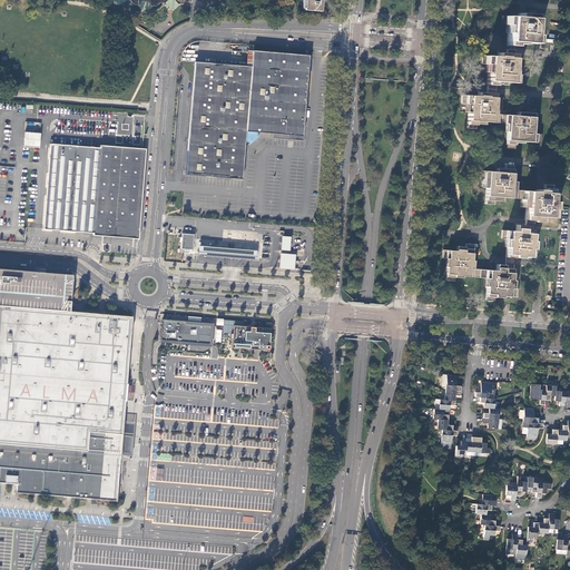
[(321,11),(321,0),(304,0),(304,10),(321,11)]
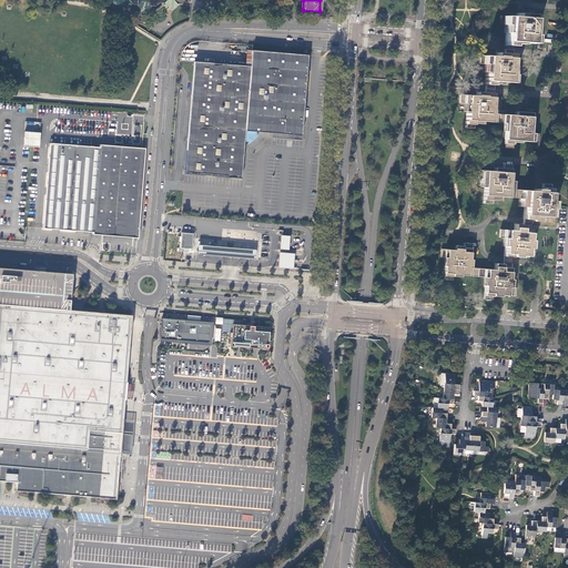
[(505,48),(505,49),(511,50),(511,49),(513,44),(520,46),(521,41),(537,43),(538,34),(531,34),(533,27),(530,27),(531,10),(525,10),(524,13),(523,13),(515,12),(514,17),(498,16),(497,23),(504,24),(503,32),(506,33),(505,48)]
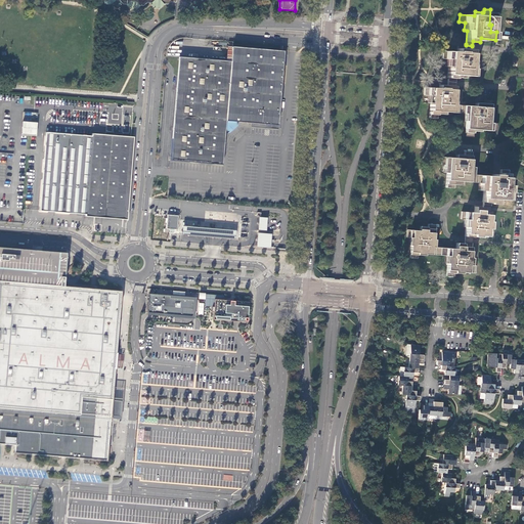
[(472,46),(466,45),(465,45),(465,49),(457,48),(457,52),(442,50),(441,58),(446,59),(445,66),(448,67),(447,82),(454,82),(454,77),(462,77),(462,75),(477,77),(478,70),(473,69),(474,61),(471,61),(472,46)]
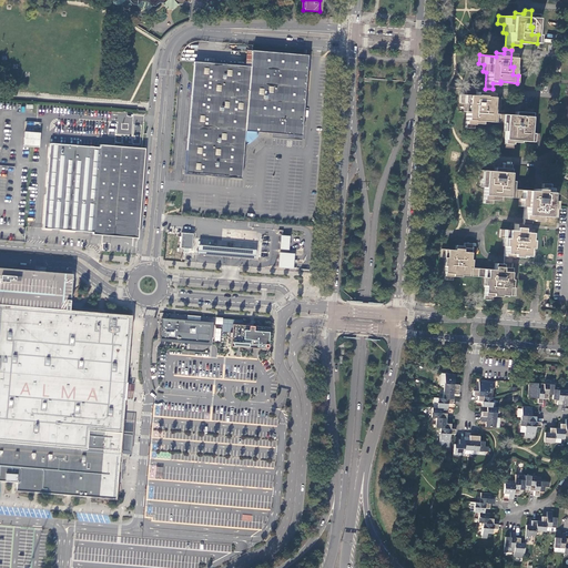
[(250,67),(244,66),(194,61),(184,173),(241,179),(244,141),(245,141),(247,142),(255,135),(254,134),(254,131),(273,133),(301,135),(302,118),(307,56),(252,50),(250,67)]
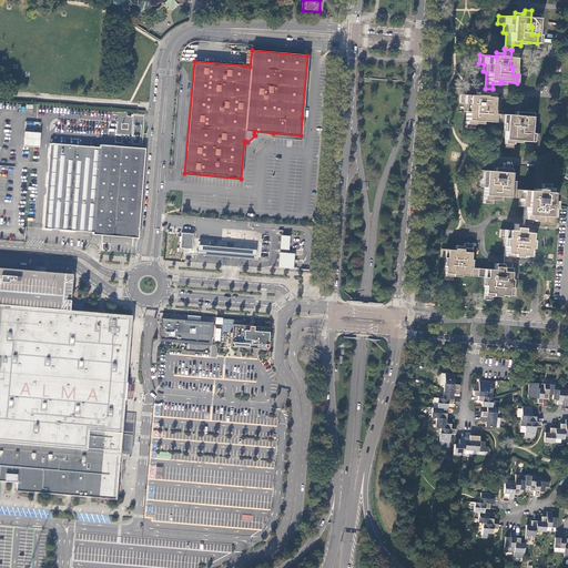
[(490,104),(493,89),(485,89),(484,93),(475,92),(474,95),(458,94),(457,102),(463,103),(462,111),(465,111),(463,128),(472,128),(472,123),(480,124),(480,121),(498,122),(498,114),(493,113),(494,105),(490,104)]
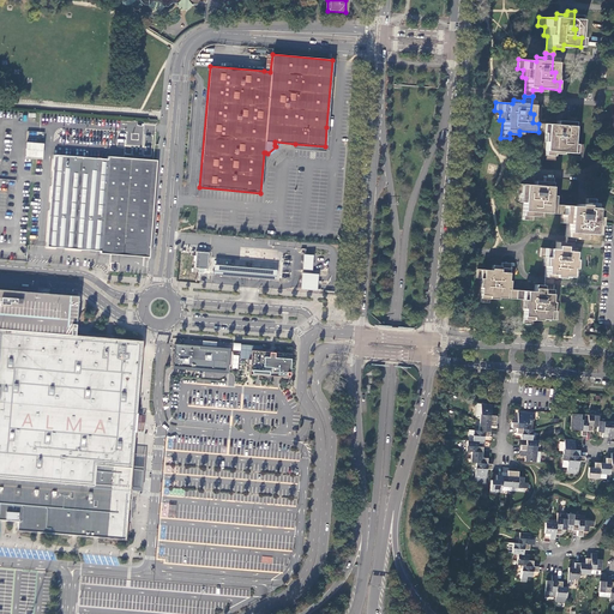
[(539,124),(539,132),(543,133),(542,140),(545,142),(543,160),(553,161),(553,154),(563,155),(564,152),(581,154),(582,145),(575,144),(576,136),(573,136),(575,118),(566,118),(565,121),(557,121),(557,125),(539,124)]
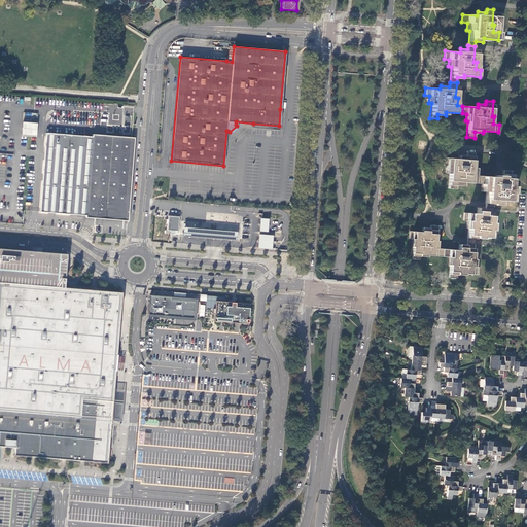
[(37,124),(23,123),(22,136),(36,137),(37,124)]
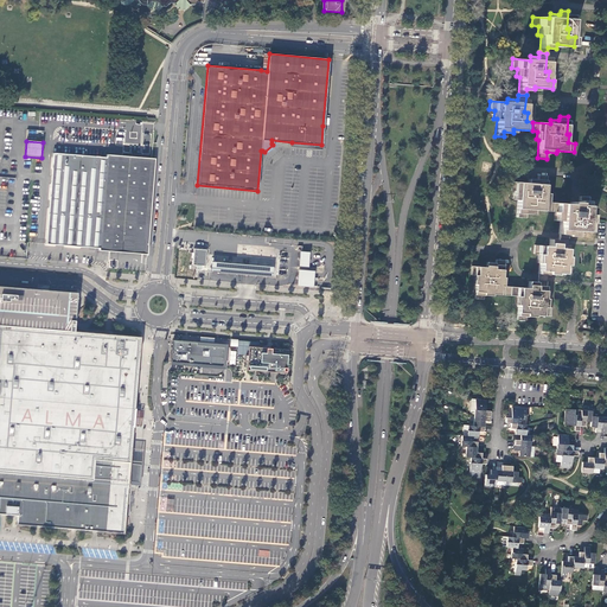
[(52,153),(46,244),(100,248),(100,250),(147,254),(154,159),(152,159),(106,155),(106,158),(52,153)]
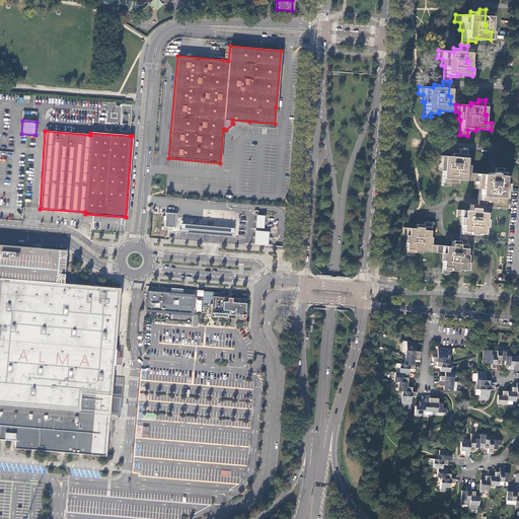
[(465,165),(466,151),(461,150),(461,149),(459,149),(458,153),(451,153),(451,157),(436,155),(436,163),(440,163),(439,170),(443,171),(441,187),(449,187),(449,183),(456,183),(457,180),(471,181),(472,173),(468,172),(469,165),(465,165)]
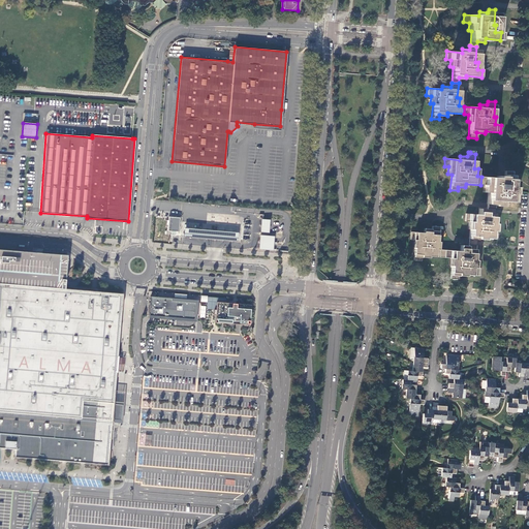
[(496,178),(481,177),(480,185),(484,185),(483,192),(489,193),(487,205),(487,208),(494,209),(495,207),(501,207),(502,203),(517,204),(518,201),(519,201),(519,197),(518,196),(518,195),(516,194),(516,187),(510,187),(512,172),(505,170),(504,176),(501,176),(496,176),(496,178)]
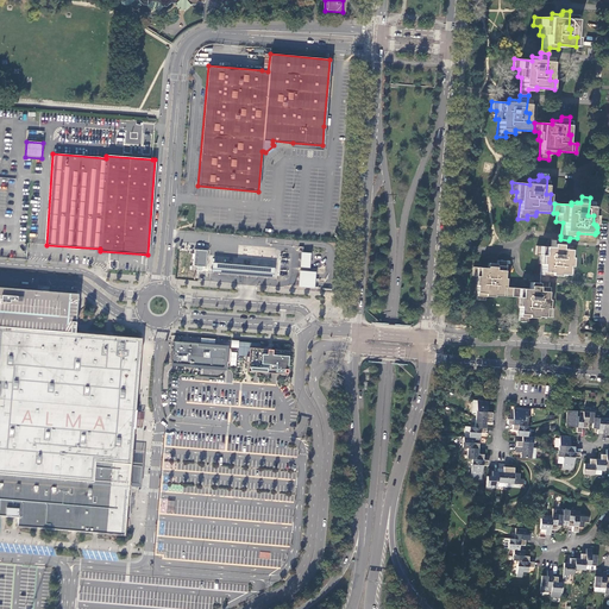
[(608,225),(601,225),(592,321),(608,322),(608,225)]
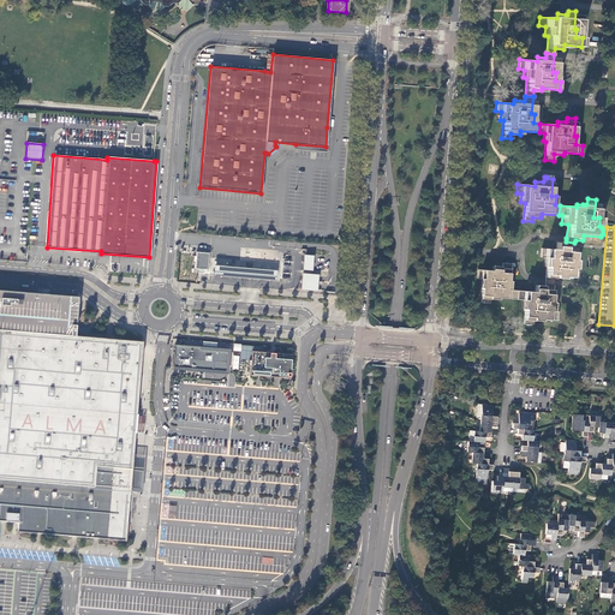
[(574,243),(566,242),(566,244),(556,243),(556,250),(541,249),(541,258),(544,258),(544,267),(545,267),(544,280),(544,284),(554,285),(554,282),(554,279),(563,279),(563,276),(578,279),(579,269),(574,269),(574,260),(573,260),(574,246),(574,243)]
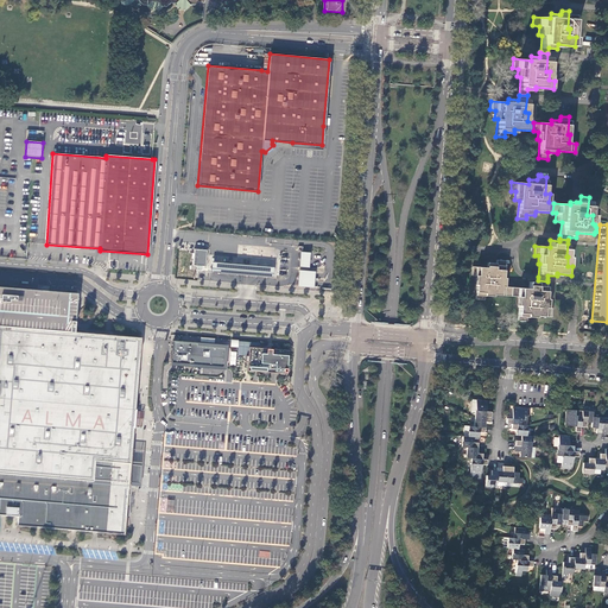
[(207,249),(195,248),(194,265),(206,266),(207,249)]
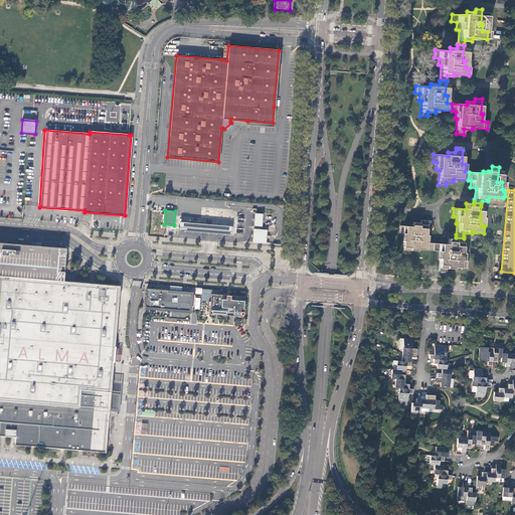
[(263,213),(254,213),(253,225),(262,226),(263,213)]
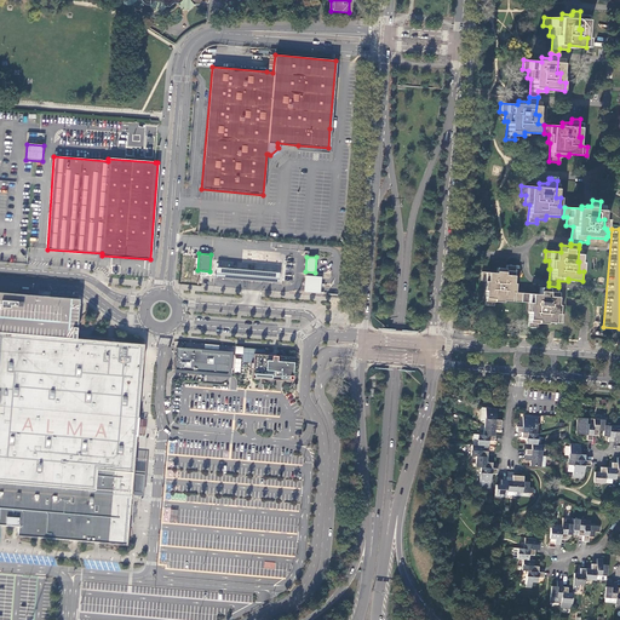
[(505,269),(497,268),(497,269),(497,274),(482,273),(481,281),(484,281),(484,291),(486,291),(484,305),(494,306),(494,302),(504,303),(504,300),(521,302),(522,293),(515,293),(515,283),(514,283),(515,265),(506,265),(505,269)]
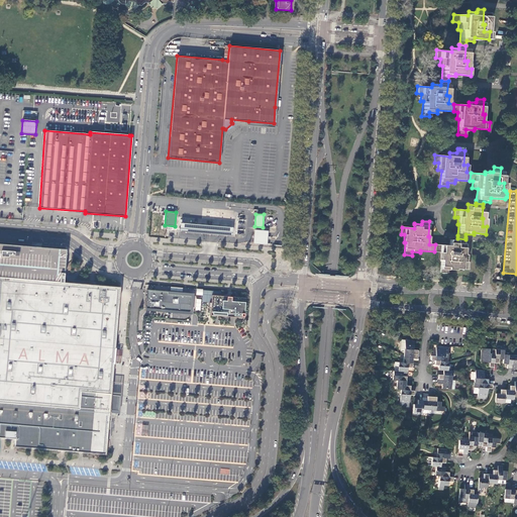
[(232,235),(233,227),(180,222),(179,231),(232,235)]
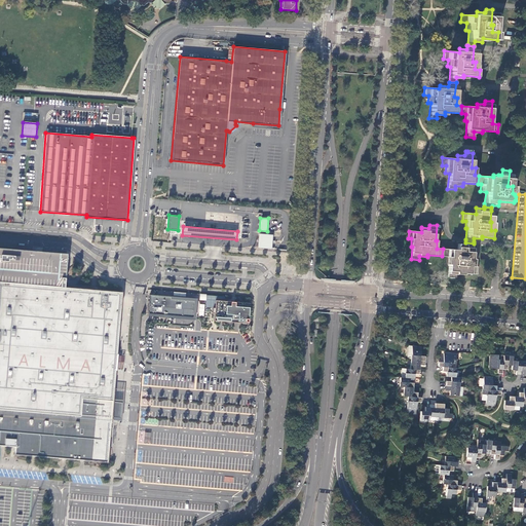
[(272,234),(259,233),(258,248),(271,249),(272,234)]
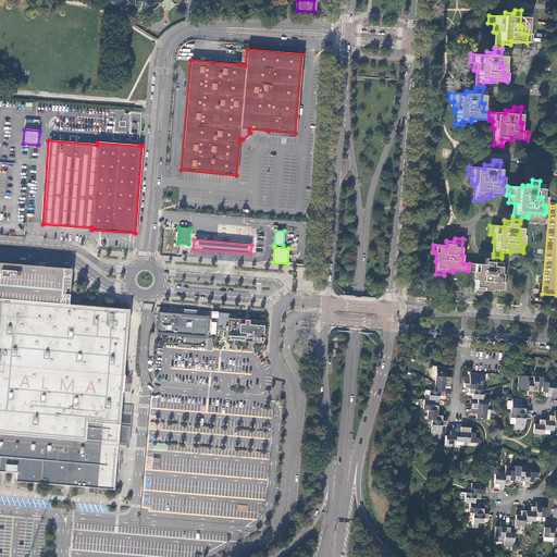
[(502,258),(493,257),(493,260),(484,259),(484,264),(469,263),(468,271),(474,272),(474,281),(475,281),(474,294),(482,295),(483,291),(491,292),(492,289),(495,291),(505,292),(505,283),(502,283),(502,274),(500,274),(502,258)]
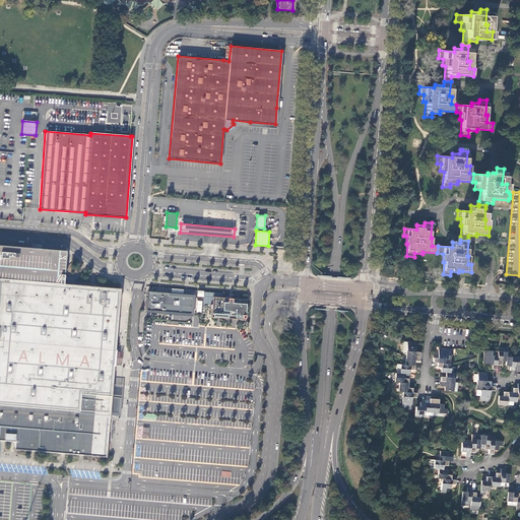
[(0,440),(15,442),(15,448),(14,448),(14,450),(29,451),(31,451),(45,452),(68,454),(83,455),(108,457),(109,441),(108,441),(109,428),(110,418),(111,418),(111,414),(111,412),(118,412),(120,412),(121,397),(118,397),(113,397),(114,384),(113,384),(113,383),(113,381),(113,378),(114,376),(114,366),(115,366),(115,363),(116,360),(116,356),(116,353),(116,349),(117,333),(117,329),(118,320),(118,317),(119,314),(119,305),(120,305),(121,288),(64,283),(64,278),(64,277),(66,251),(46,249),(36,248),(27,248),(0,245),(0,440)]
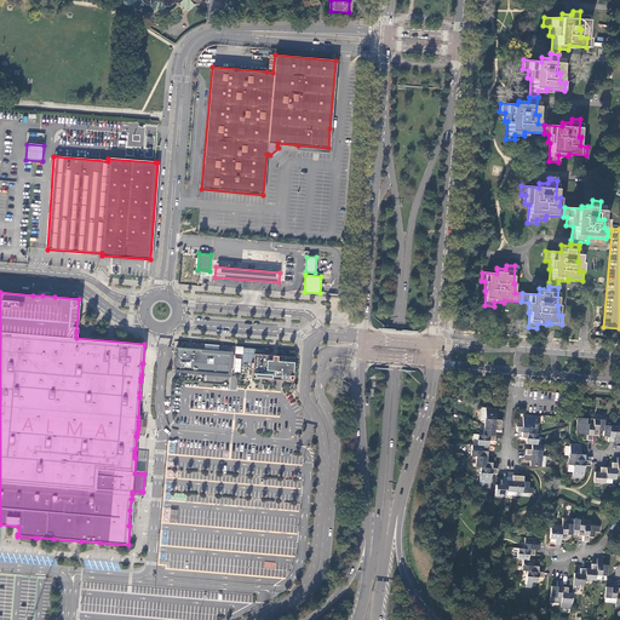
[(228,374),(230,354),(201,351),(201,349),(177,348),(176,369),(184,371),(184,372),(187,372),(187,371),(201,372),(201,373),(206,373),(206,372),(228,374)]
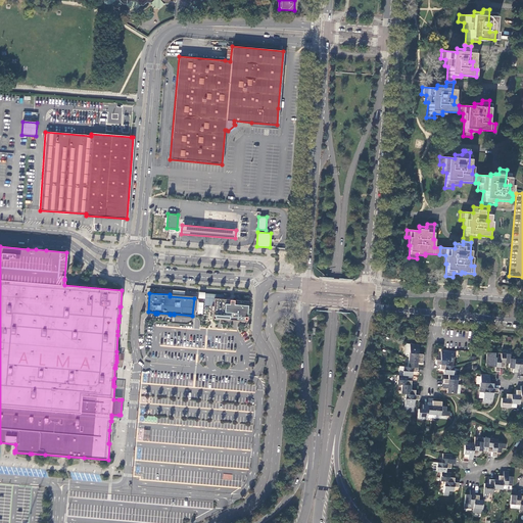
[(205,293),(204,305),(211,305),(214,305),(215,298),(223,299),(224,295),(205,293)]
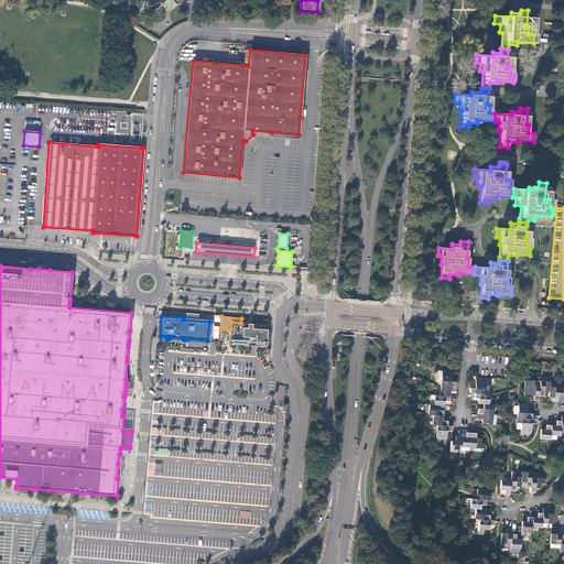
[(228,335),(230,335),(229,339),(229,344),(247,345),(255,346),(267,347),(268,325),(247,323),(240,323),(231,322),(230,329),(228,329),(228,335)]
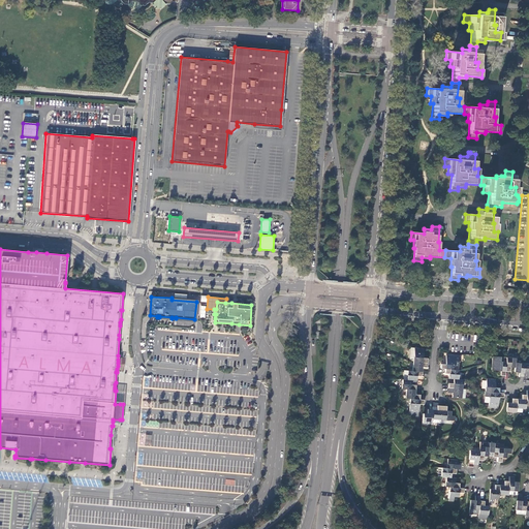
[(412,362),(427,363),(427,361),(427,358),(422,358),(423,348),(413,347),(412,359),(412,362)]
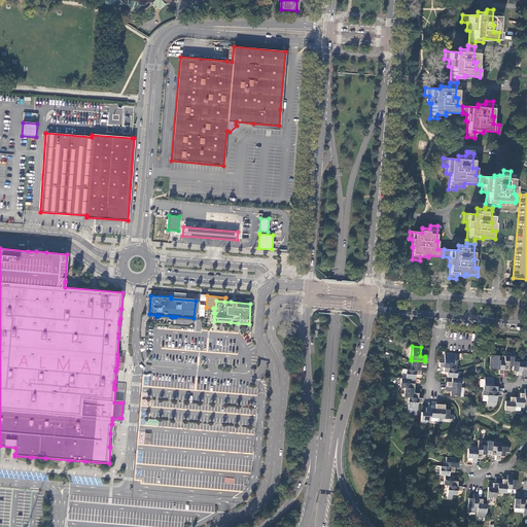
[(458,355),(453,354),(444,354),(444,362),(438,362),(438,364),(438,366),(443,367),(452,367),(453,359),(458,359),(458,355)]
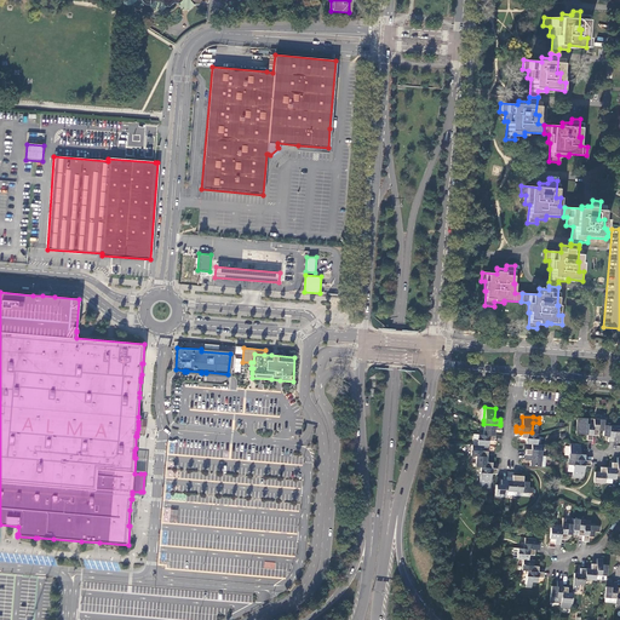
[(592,435),(593,419),(577,418),(575,434),(586,435),(586,440),(589,440),(591,440),(592,435)]
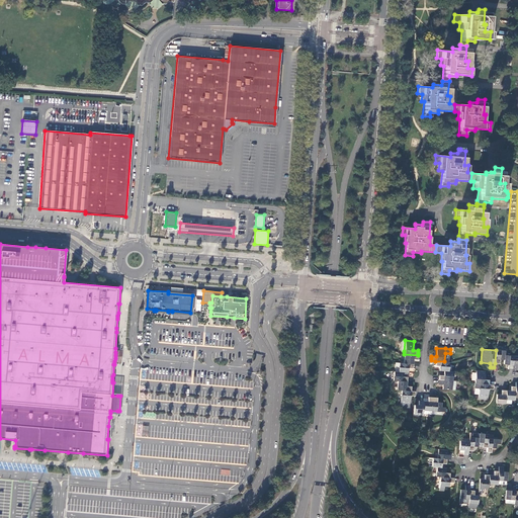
[(504,359),(504,355),(505,351),(496,350),(495,363),(496,363),(498,363),(499,363),(499,359),(504,359)]
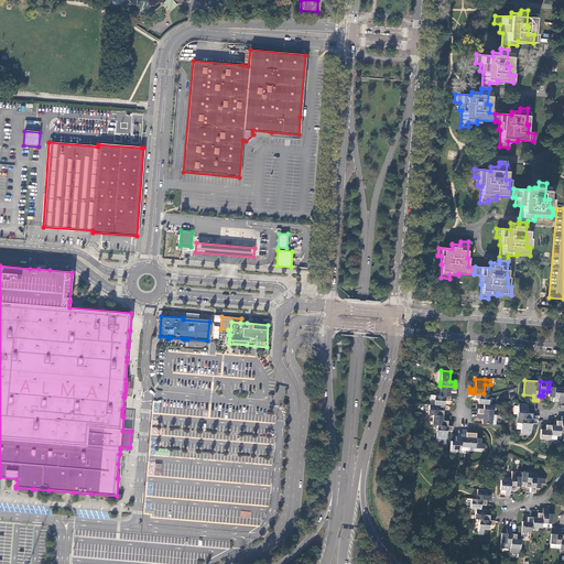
[(454,390),(455,387),(440,386),(438,396),(448,396),(449,391),(454,391),(454,390)]
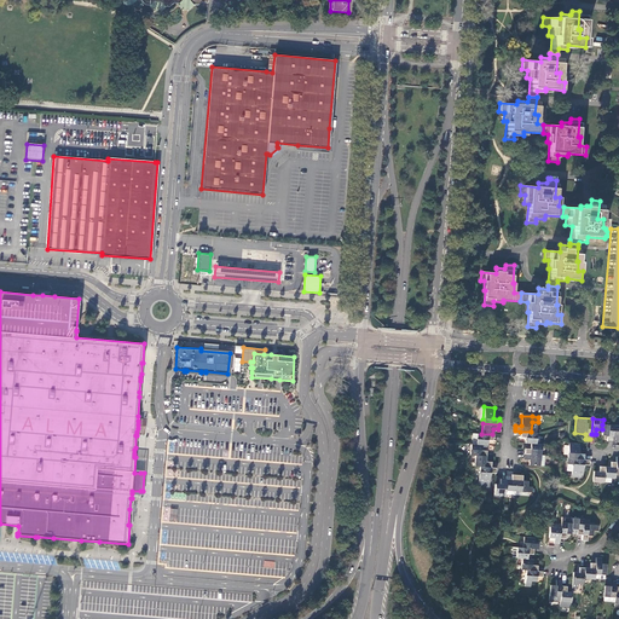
[(612,441),(613,426),(602,424),(602,429),(602,435),(607,435),(606,440),(609,441),(612,441)]
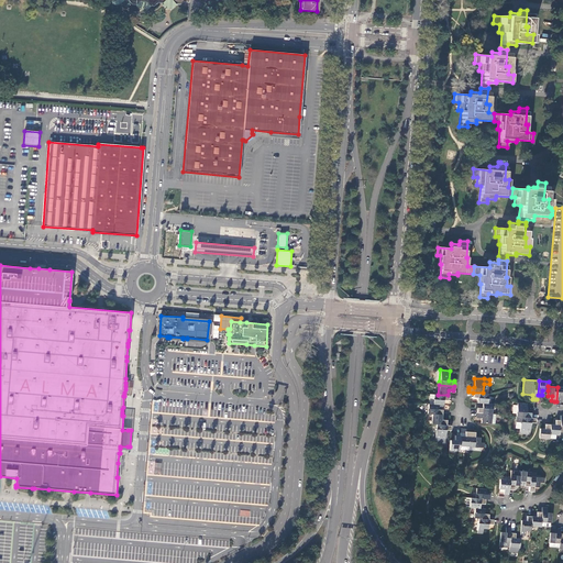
[(487,404),(488,394),(483,393),(473,393),(473,394),(473,396),(473,397),(477,398),(477,403),(483,403),(487,404)]
